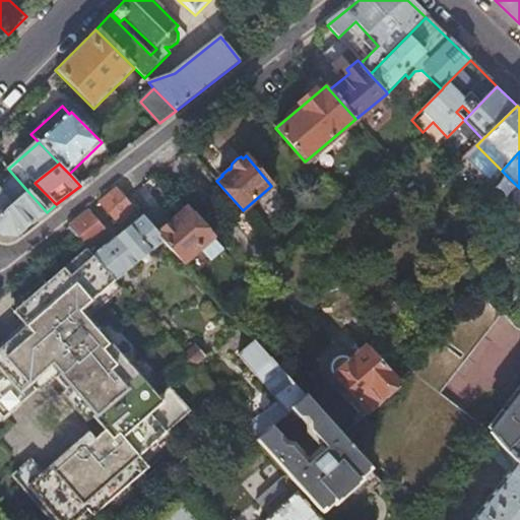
[(0,215),(28,192),(14,176),(0,187),(0,215)]
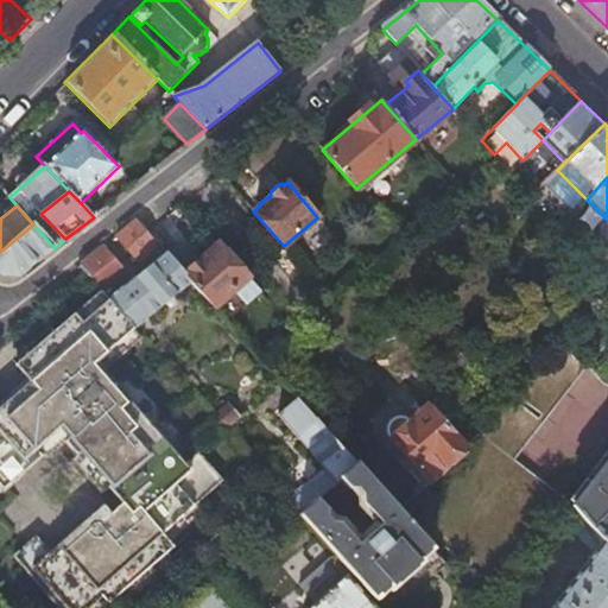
[(137,221),(115,238),(135,260),(157,242),(149,233),(137,221)]
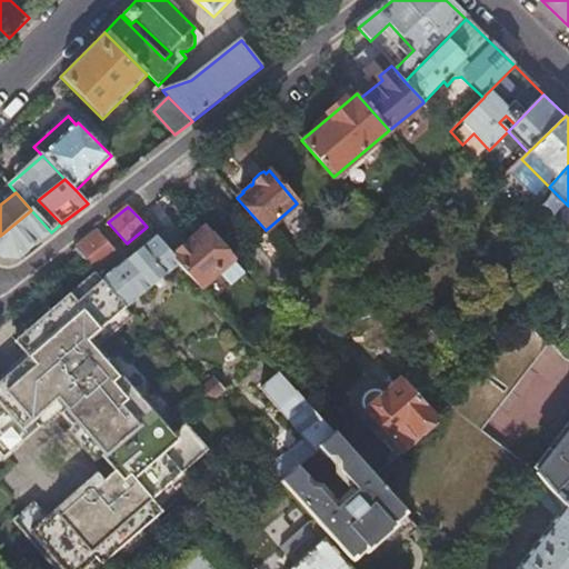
[(0,236),(0,257),(18,258),(51,232),(31,210),(0,236)]
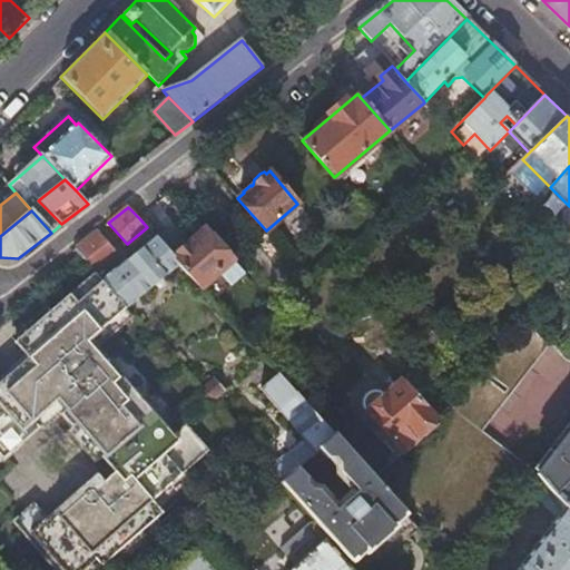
[(173,256),(178,263),(200,287),(205,284),(233,261),(204,227),(197,234),(195,233),(188,239),(189,241),(187,244),(179,245),(177,252),(173,256)]
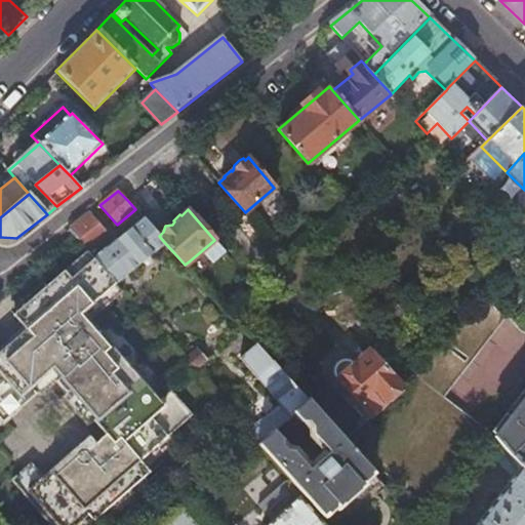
[(87,214),(70,229),(88,249),(89,250),(106,235),(87,214)]
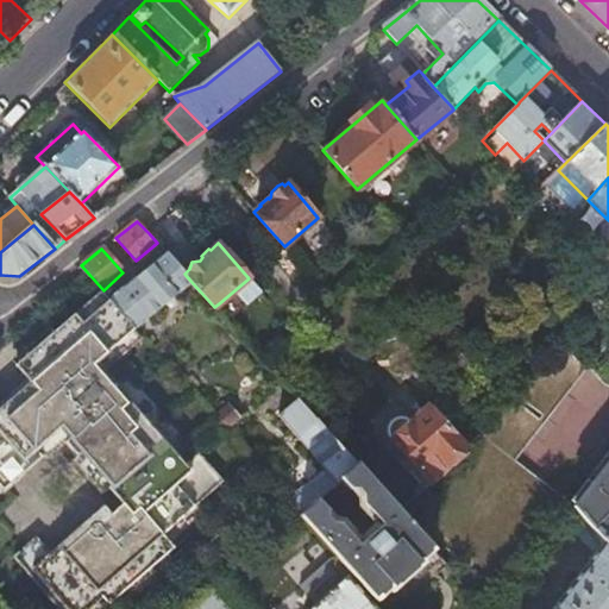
[(165,252),(111,299),(137,328),(190,281),(184,274),(165,252)]
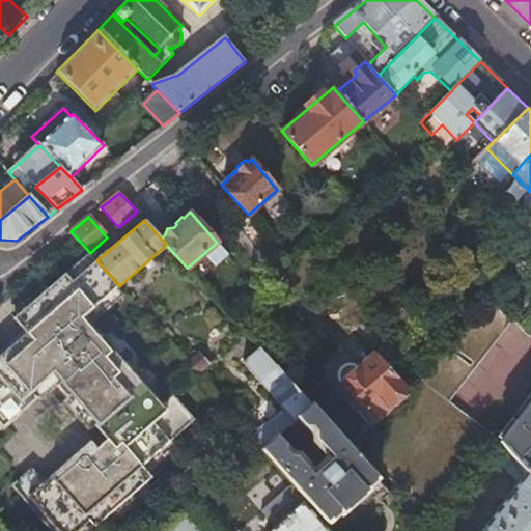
[(217,243),(191,264),(201,276),(227,254),(217,243)]
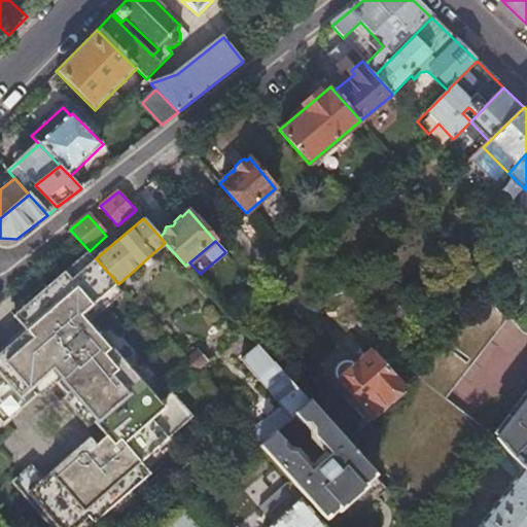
[(27,304),(12,316),(25,330),(140,461),(189,418),(169,393),(157,402),(86,318),(123,287),(118,284),(96,258),(90,251),(89,250),(27,304)]
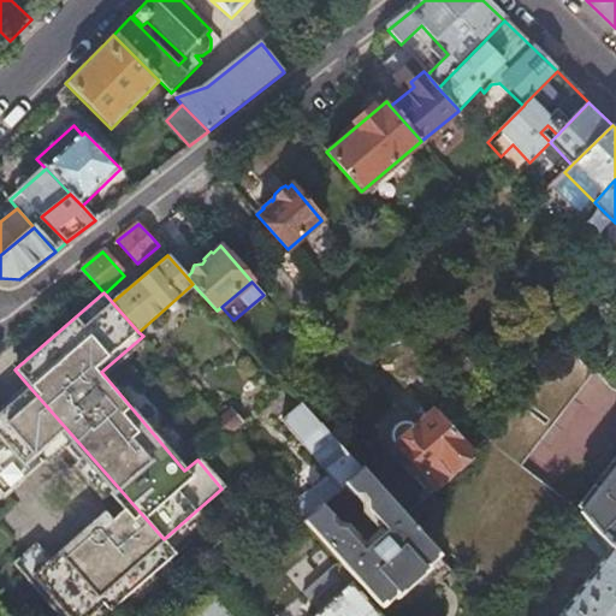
[(164,539),(29,386),(0,410),(0,492),(1,495),(40,462),(33,455),(54,437),(76,461),(80,457),(108,491),(106,493),(119,510),(108,520),(101,513),(47,558),(33,543),(11,562),(55,615),(84,615),(99,604),(105,611),(172,555),(160,542),(164,539)]
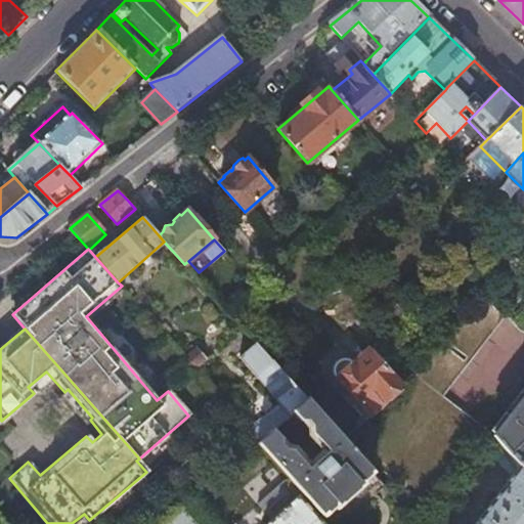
[(266,418),(250,432),(259,441),(272,429),(285,418),(305,399),(254,342),(238,356),(278,401),(264,416),(266,418)]
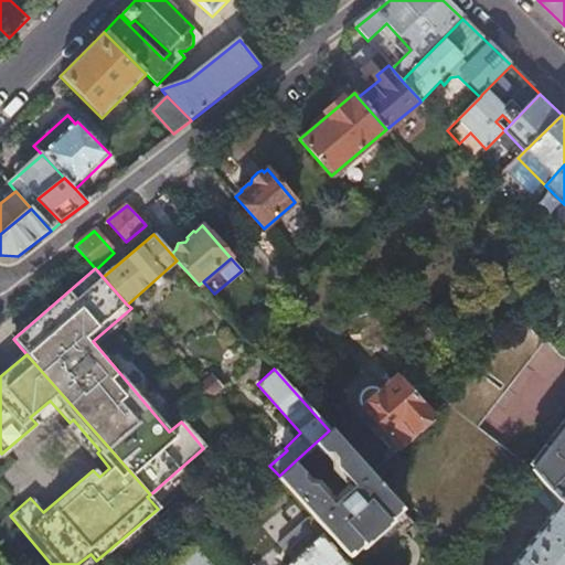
[(199,386),(210,398),(222,388),(211,376),(199,386)]
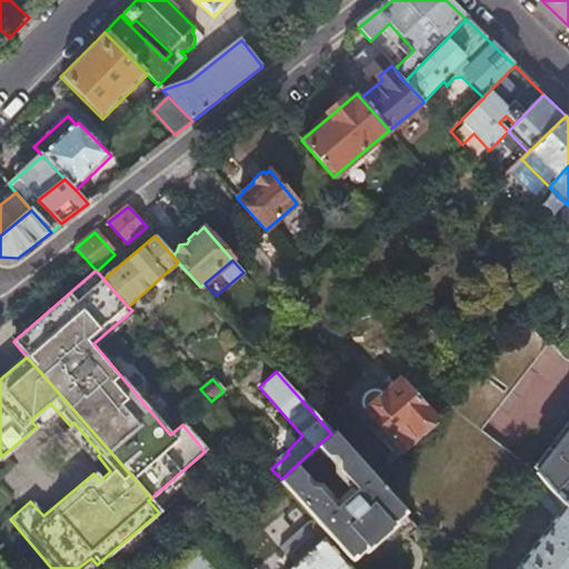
[(400,450),(435,419),(399,380),(382,393),(380,391),(378,389),(375,389),(369,389),(367,389),(365,391),(361,395),(360,399),(360,401),(361,407),(400,450)]
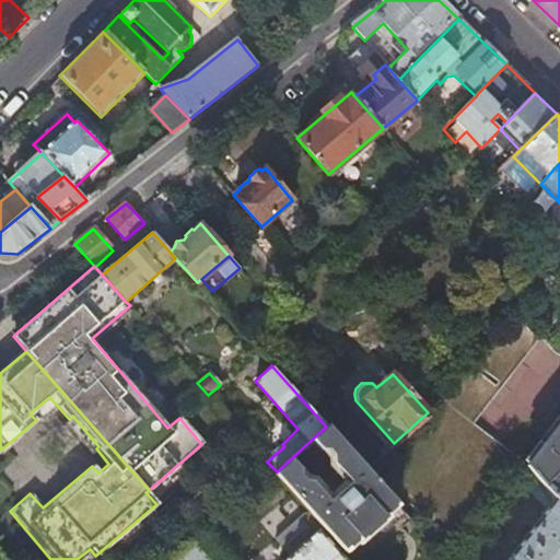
[(539,485),(559,508),(559,418),(524,466),(529,473),(539,485)]
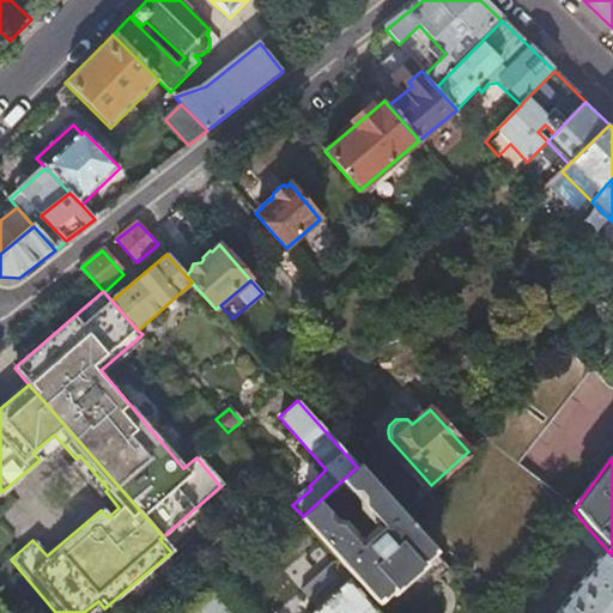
[(319,502),(303,516),(302,517),(378,605),(389,594),(392,595),(408,580),(411,582),(418,583),(441,562),(398,514),(357,467),(333,489),(340,497),(349,491),(354,498),(357,510),(366,520),(372,521),(371,533),(363,541),(352,540),(353,535),(343,522),(335,522),(319,502)]
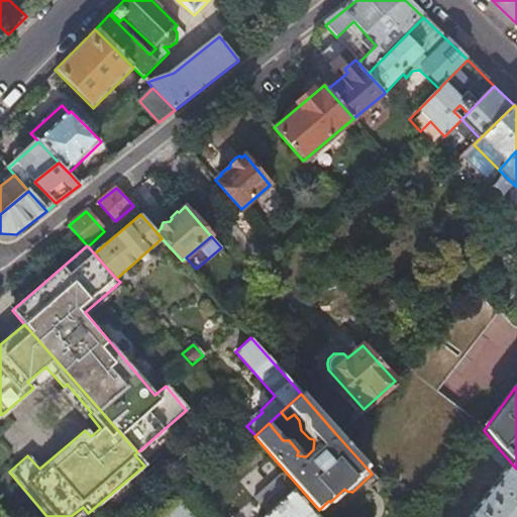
[(464,516),(516,516),(516,469),(498,447),(489,455),(502,471),(464,516)]
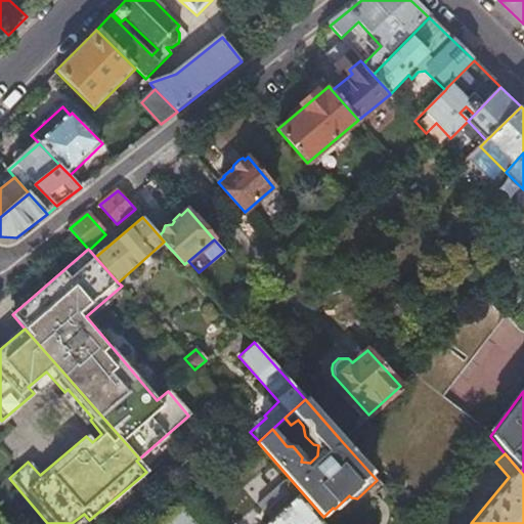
[(186,462),(162,484),(172,495),(197,473),(186,462)]
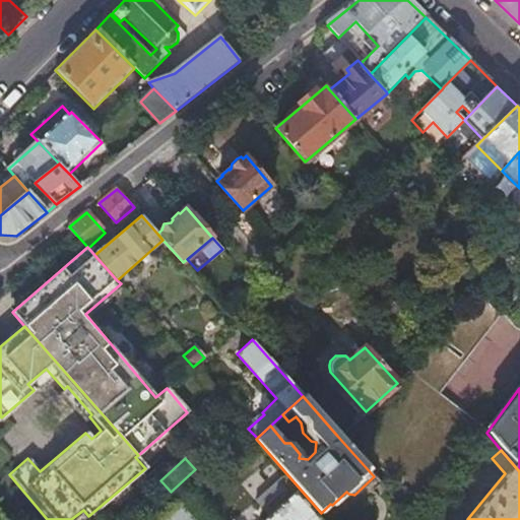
[(320,519),(297,493),(263,519),(320,519)]
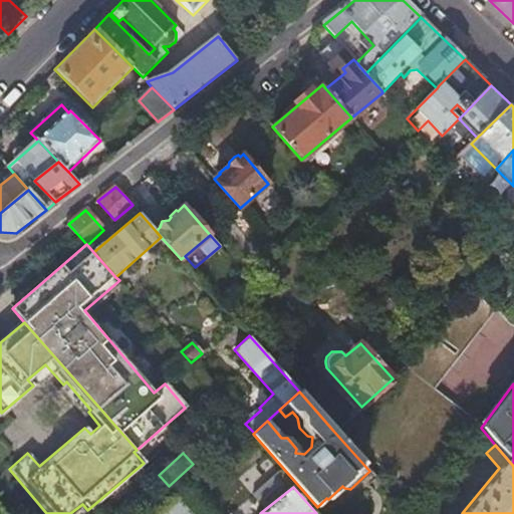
[(193,513),(175,493),(151,513),(193,513)]
